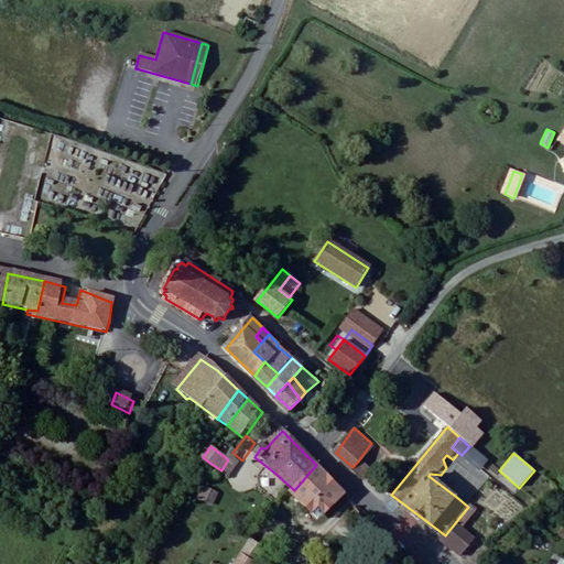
[(370,465),(360,458),(353,467),(361,474),(370,465)]
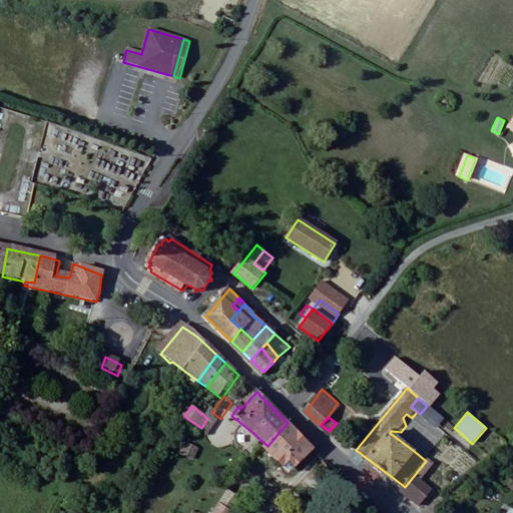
[(290,473),(313,449),(288,423),(268,446),(265,450),(290,473)]
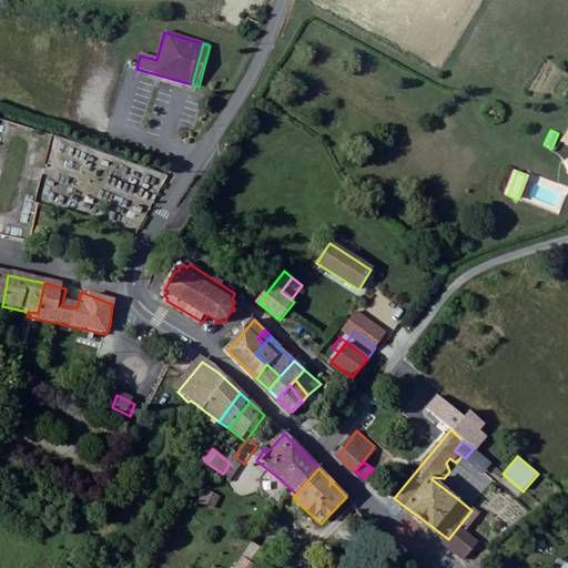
[(286,505),(293,498),(296,494),(276,476),(266,490),(286,505)]
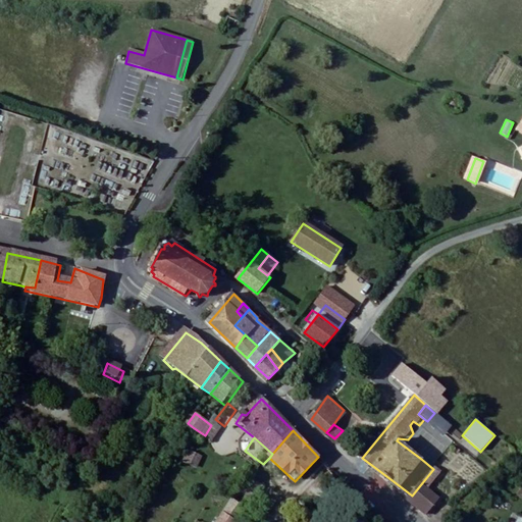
[(183,462),(196,467),(201,456),(188,450),(183,462)]
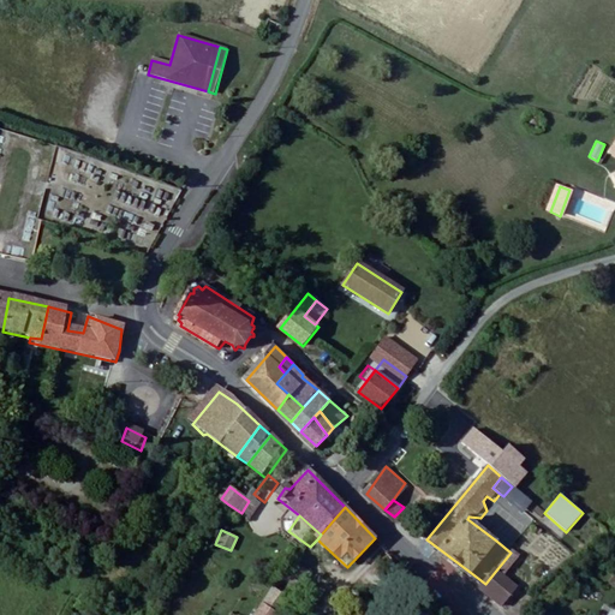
[(511,553),(495,572),(485,584),(482,589),(503,607),(517,590),(503,580),(529,550),(519,542),(511,553)]
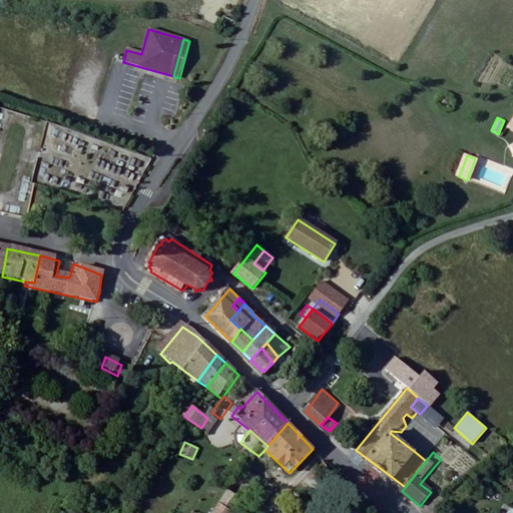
[(237,474),(232,481),(251,492),(257,485),(244,477),(237,474)]
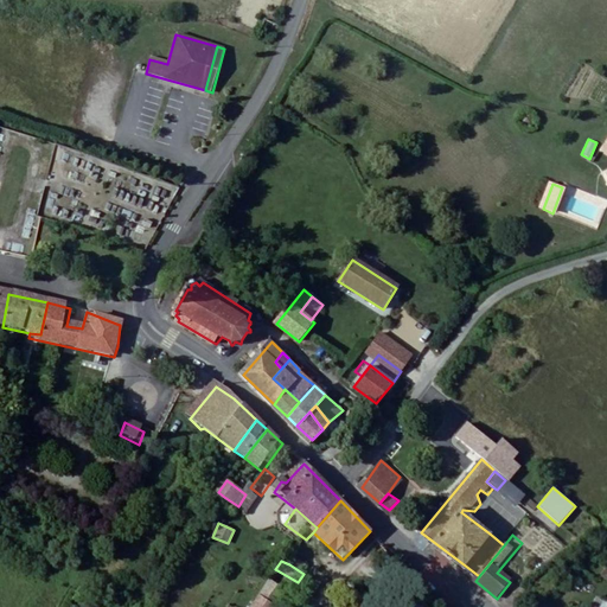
[(250,606),(282,606),(289,599),(268,583),(255,599),(250,606)]
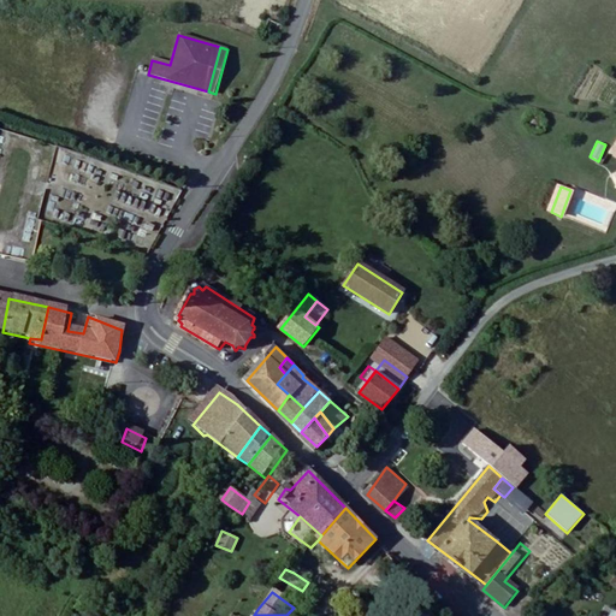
[(232,612),(237,615),(254,615),(259,608),(243,597),(232,612)]
